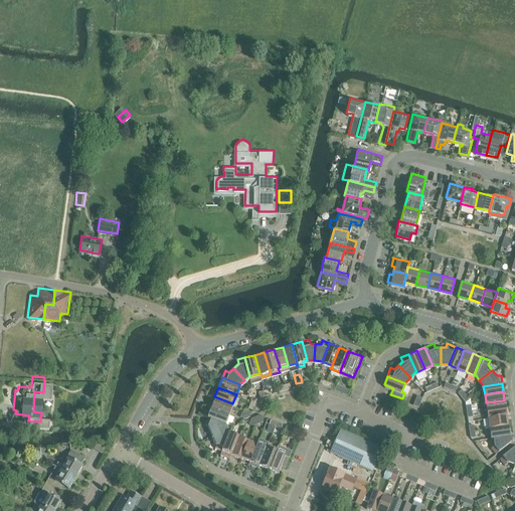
[(214,396),(211,405),(229,412),(232,403),(214,396)]
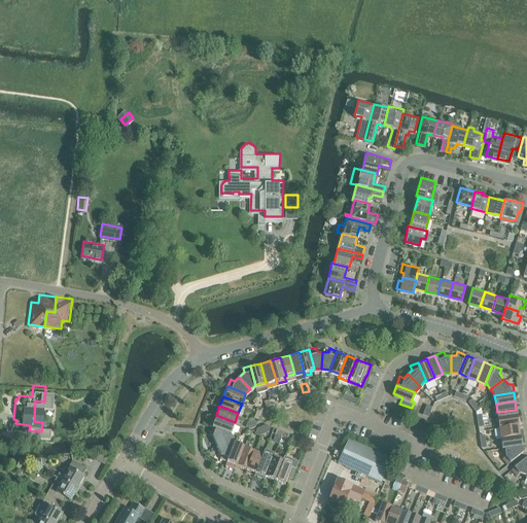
[(516,410),(497,412),(498,421),(518,418),(516,410)]
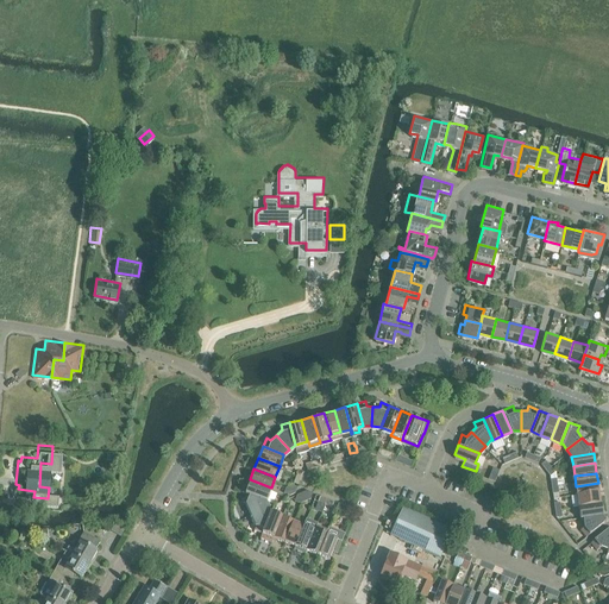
[(267,498),(271,488),(250,479),(246,478),(243,489),(245,490),(267,498)]
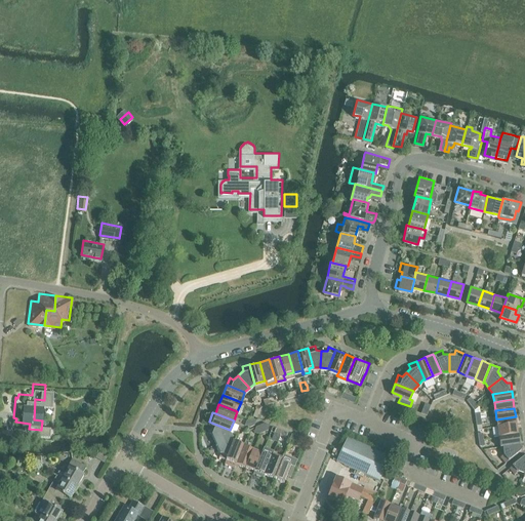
[(516,416),(496,419),(497,428),(517,425),(516,416)]
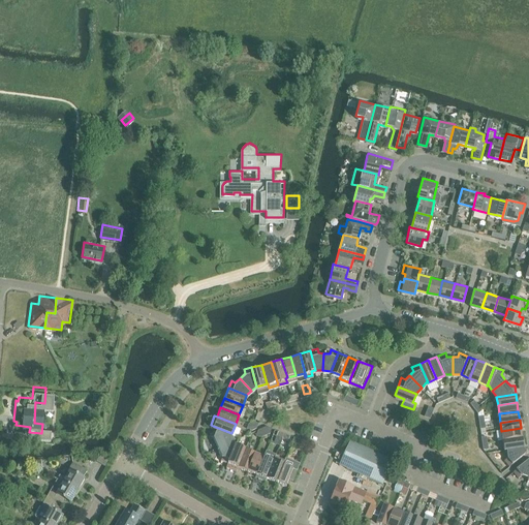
[(213,434),(217,444),(234,437),(231,433),(213,426),(210,433),(213,434)]
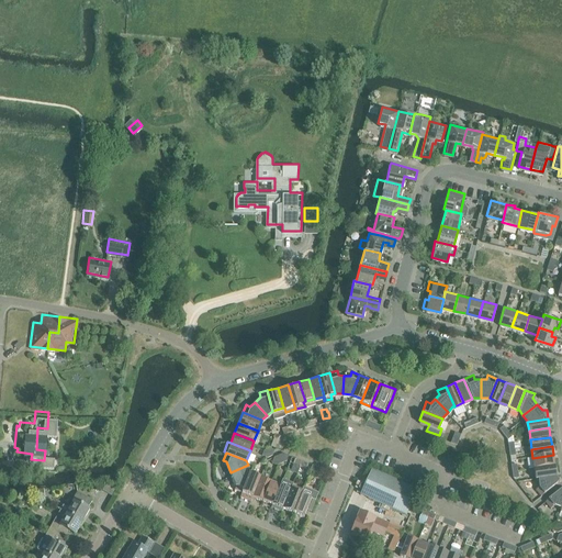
[(553,455),(532,458),(534,467),(554,464),(553,455)]
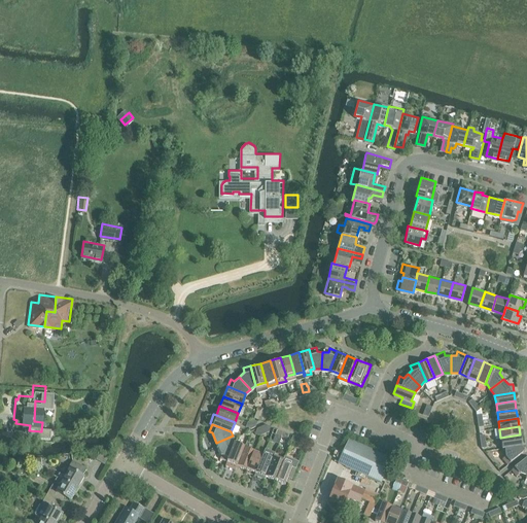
[(522,450),(520,434),(500,438),(502,447),(504,446),(505,453),(502,456),(506,462),(522,450)]
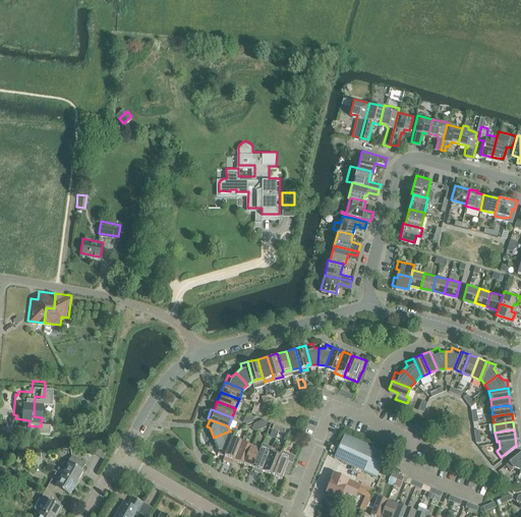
[(224,453),(232,436),(230,431),(214,438),(219,448),(218,451),(224,453)]
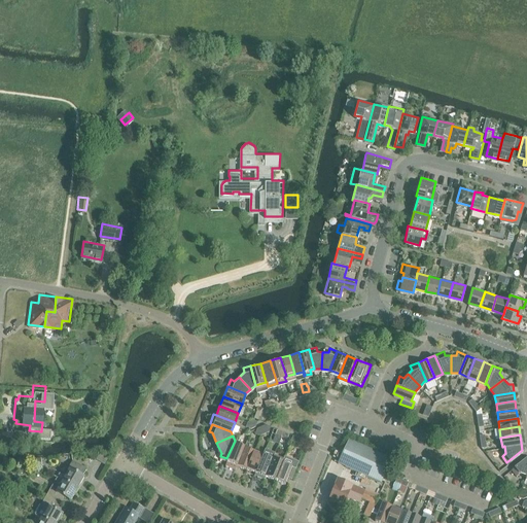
[(337,460),(357,469),(381,481),(392,456),(349,436),(337,460)]
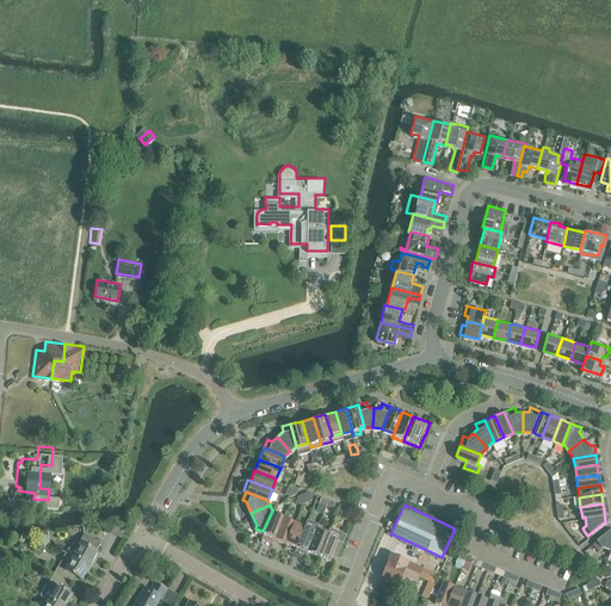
[(283,515),(272,511),(263,531),(261,536),(272,540),(273,538),(283,515)]
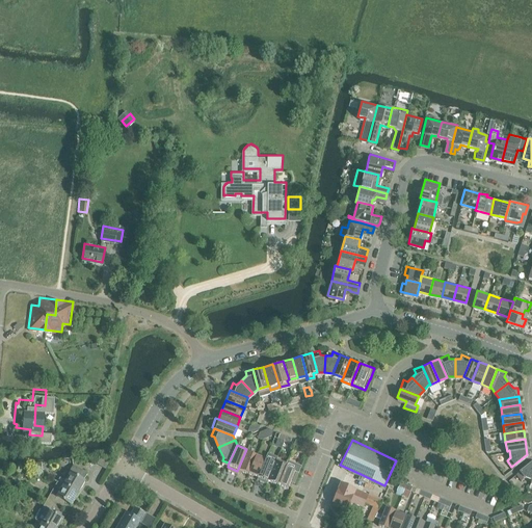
[(242,469),(248,471),(256,452),(246,449),(238,469),(242,470),(242,469)]
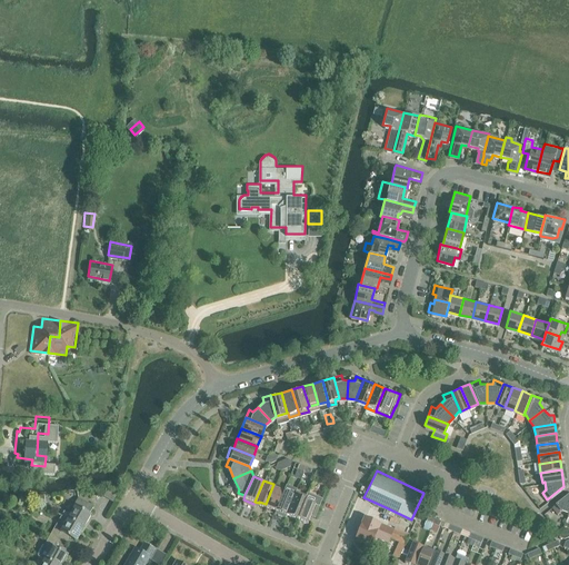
[(266,504),(276,507),(283,488),(273,484),(266,504)]
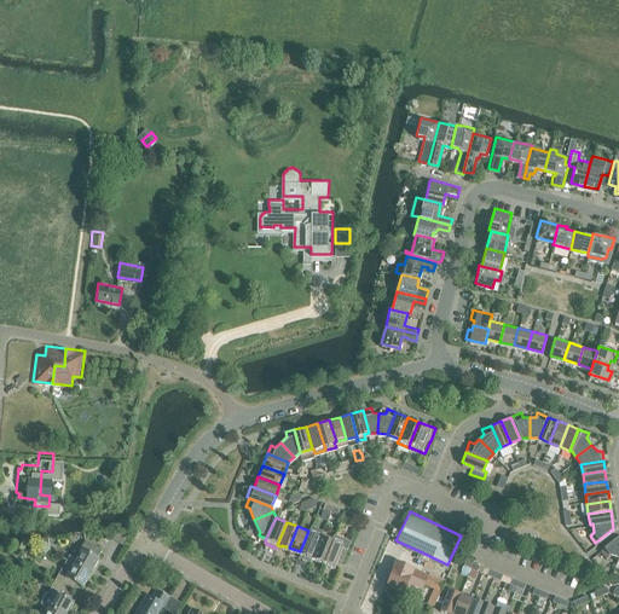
[(322,529),(319,536),(311,556),(323,561),(331,539),(333,534),(322,529)]
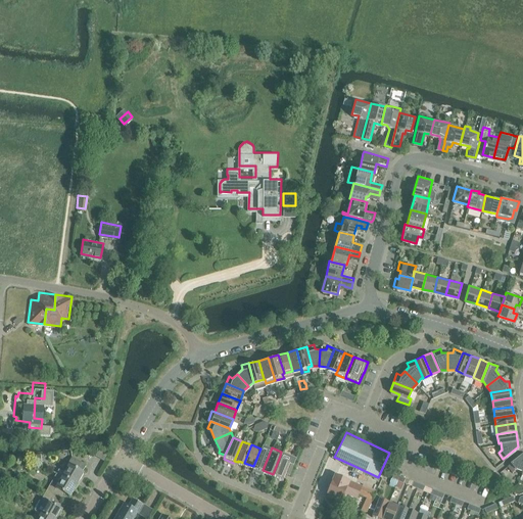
[(253,466),(263,470),(270,453),(260,449),(253,466)]
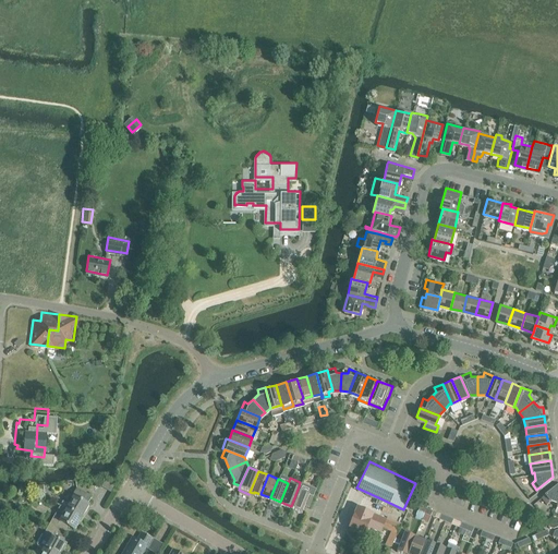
[(300,482),(299,486),(291,506),(301,510),(304,502),(308,504),(316,485),(301,480),(300,482)]
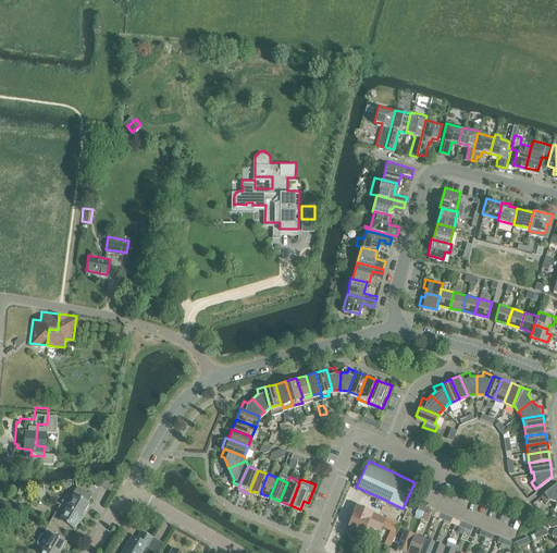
[(548,498),(556,501),(556,496),(556,481),(540,494),(545,501),(548,498)]
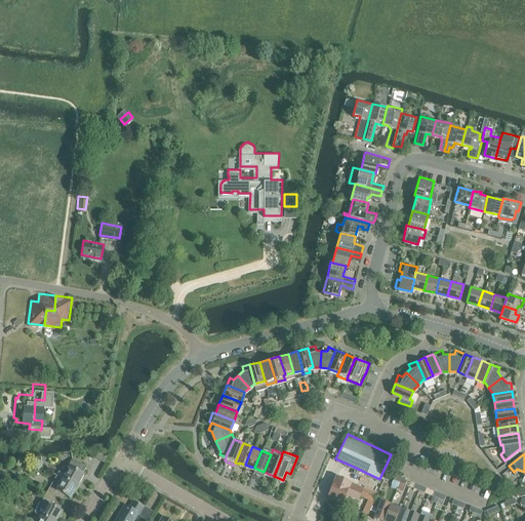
[(72,455),(68,463),(69,464),(66,471),(58,467),(56,472),(77,484),(83,472),(82,471),(86,464),(72,455)]
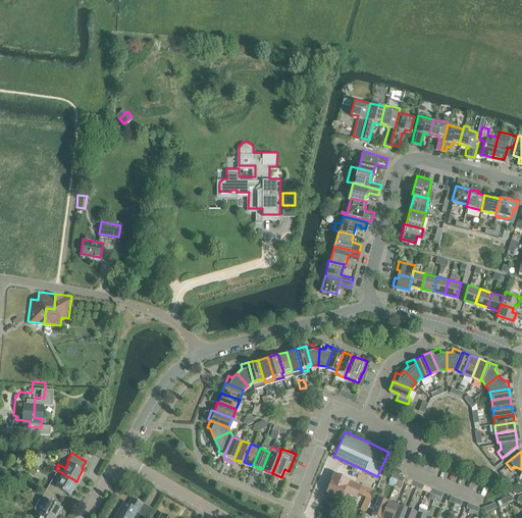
[(56,469),(49,481),(45,488),(59,497),(63,489),(69,494),(76,481),(56,469)]
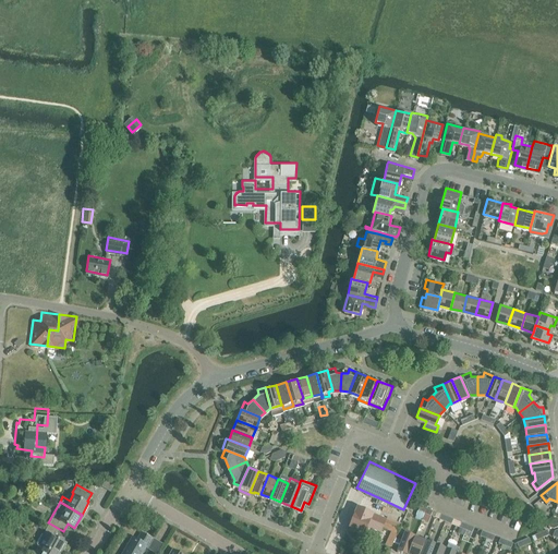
[(356,504),(348,527),(355,530),(355,528),(358,529),(358,528),(364,531),(367,524),(380,529),(386,517),(373,512),(373,510),(356,504)]
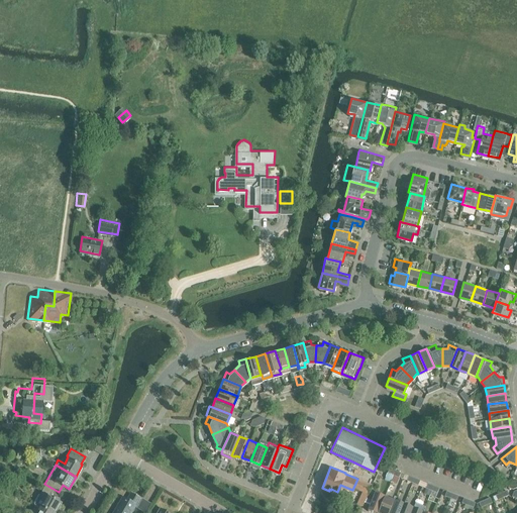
[(402,476),(412,480),(414,476),(404,472),(402,476)]
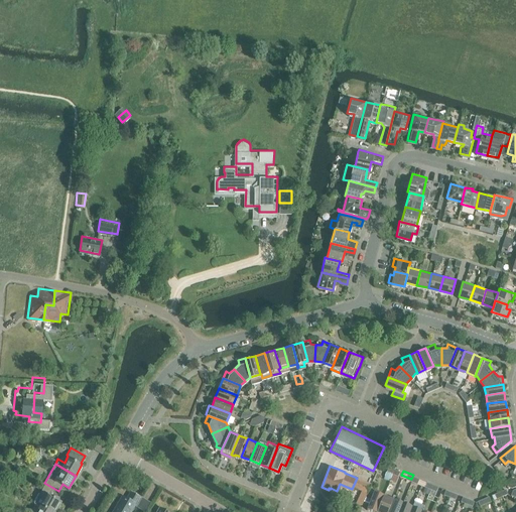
[(58,491),(44,483),(34,501),(40,504),(53,511),(60,501),(54,497),(58,491)]
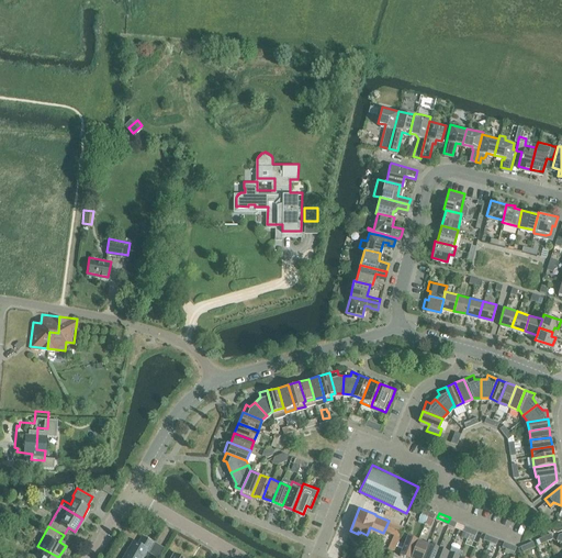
[(137,540),(133,537),(120,557),(141,557),(147,547),(149,548),(155,539),(142,533),(137,540)]
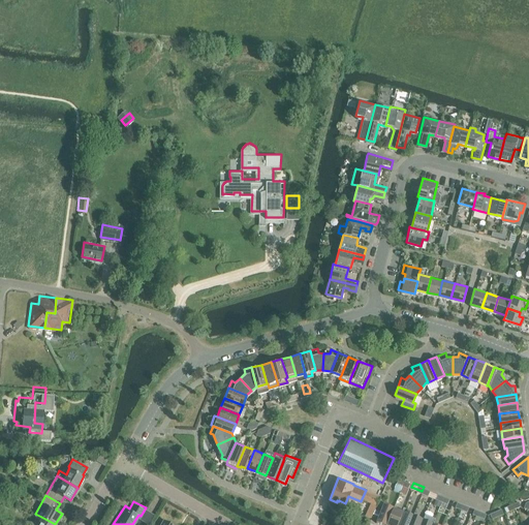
[(376,520),(385,524),(393,505),(383,501),(376,520)]
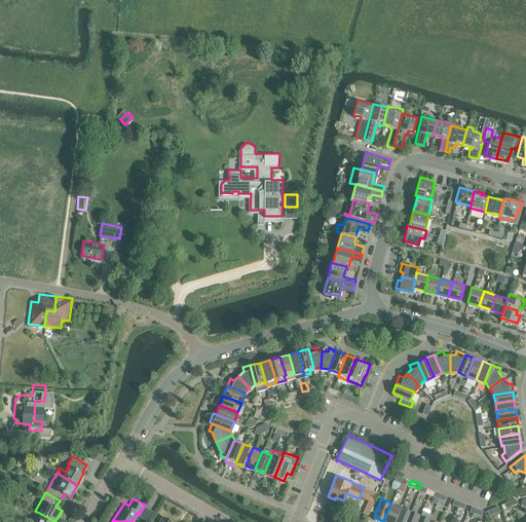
[(383,521),(386,521),(393,521),(401,507),(390,502),(383,521)]
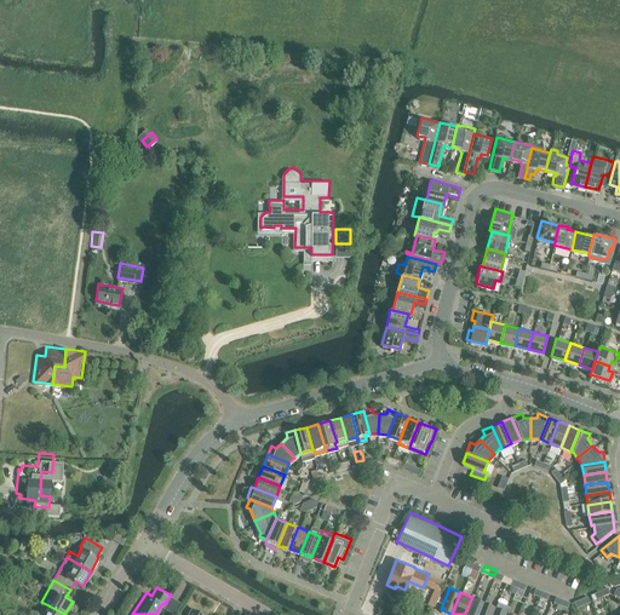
[(464,614),(477,614),(483,601),(472,597),(464,614)]
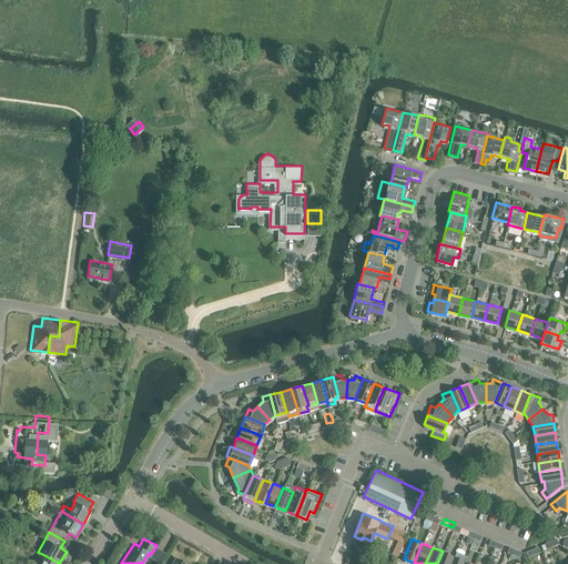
[(449,563),(454,555),(443,551),(437,563),(449,563)]
